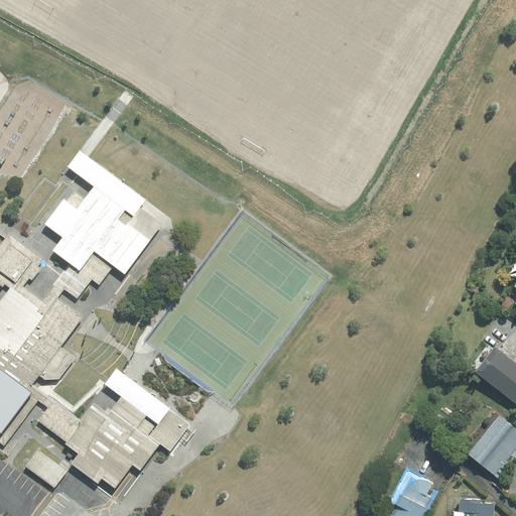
[(76,190),(49,225),(65,237),(54,250),(73,264),(67,271),(73,275),(63,287),(78,298),(94,279),(102,285),(116,266),(129,276),(167,228),(142,209),(148,201),(86,153),(84,150),(71,166),(96,186),(87,199),(76,190)]
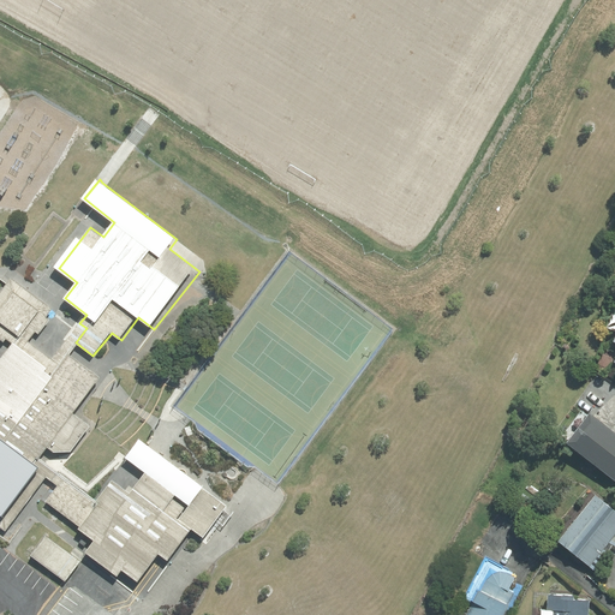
[(9,285),(0,296),(0,332),(24,348),(48,312),(9,285)]
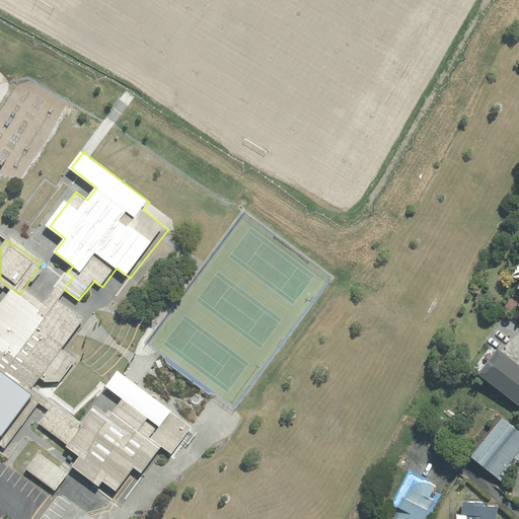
[(0,441),(32,399),(26,394),(79,326),(51,305),(38,323),(8,301),(0,310),(0,441)]
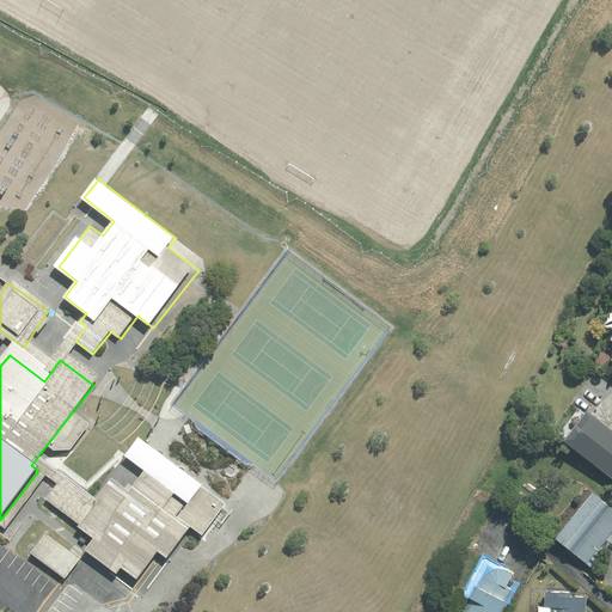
[(611,427),(589,409),(565,438),(611,475),(611,427)]
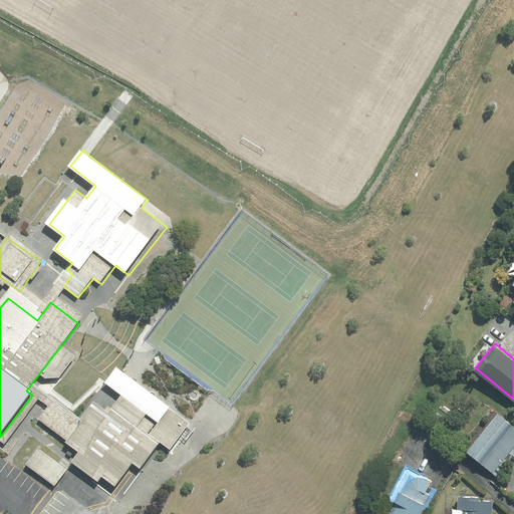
[(74,360),(60,378),(88,403),(103,384),(74,360)]
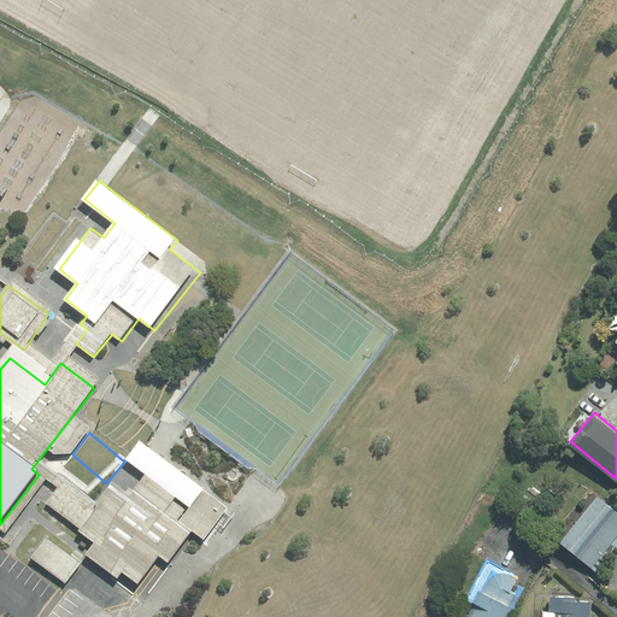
[(92,544),(81,558),(130,594),(153,563),(165,571),(189,536),(201,545),(223,513),(195,493),(181,513),(137,482),(123,503),(106,492),(93,510),(64,489),(47,512),(92,544)]
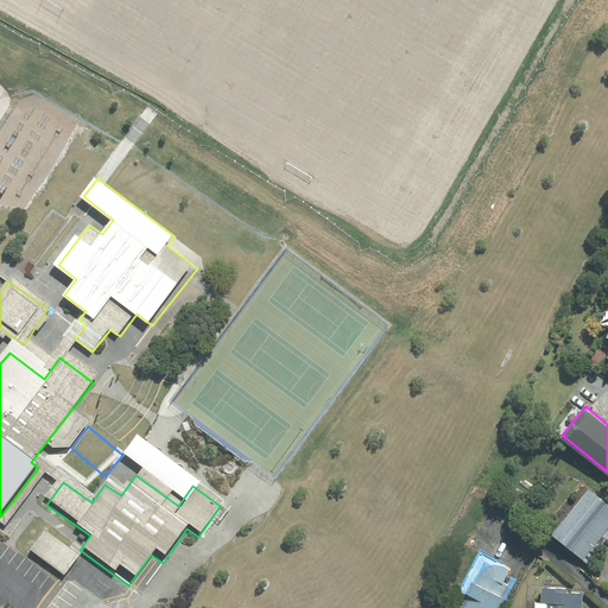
[(591,487),(553,533),(568,544),(605,498),(591,487)]
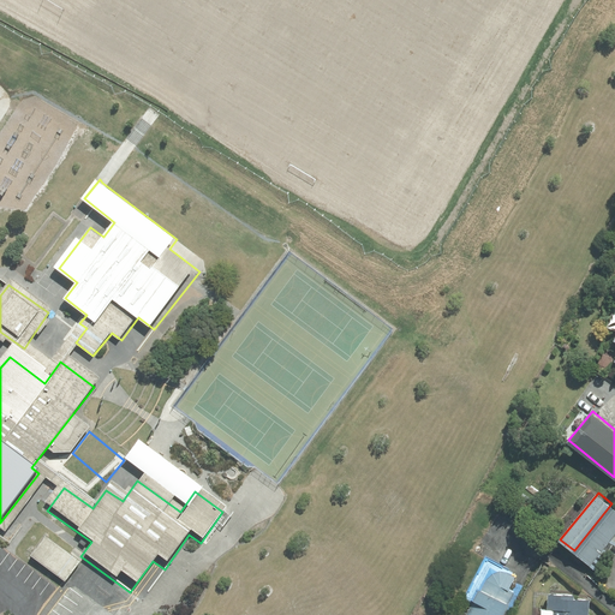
[(614,507),(578,554),(591,565),(614,535),(614,507)]
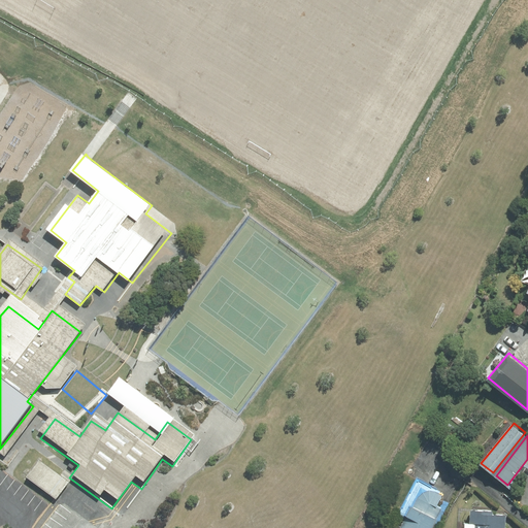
[(67,488),(37,468),(25,488),(56,506),(67,488)]
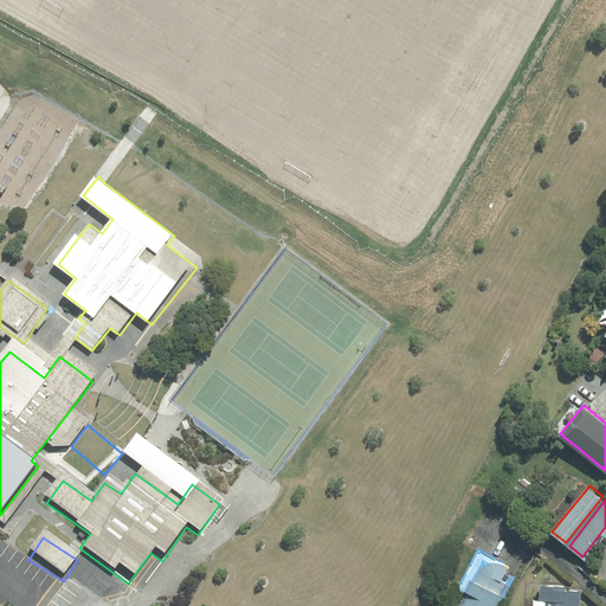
[(496,605),(503,594),(503,593),(508,582),(502,580),(509,567),(501,563),(503,560),(479,547),(462,579),(466,593),(459,605),(496,605)]
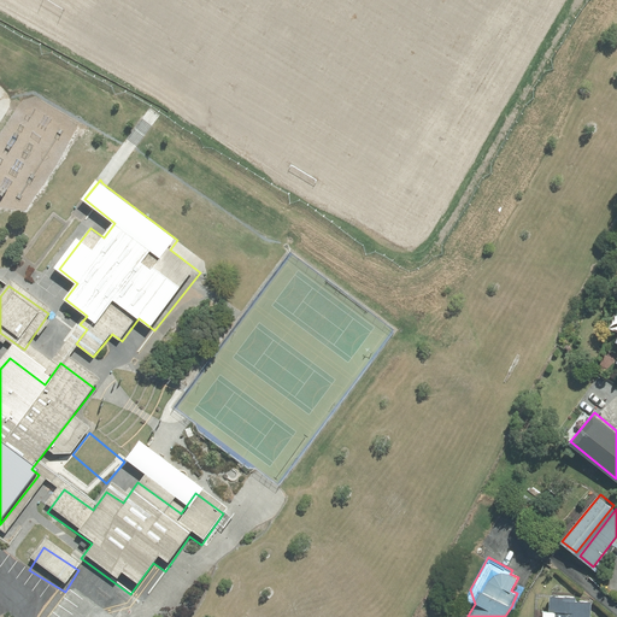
[(591,616),(593,600),(577,599),(577,595),(551,594),(551,610),(544,609),(542,616),(591,616)]
